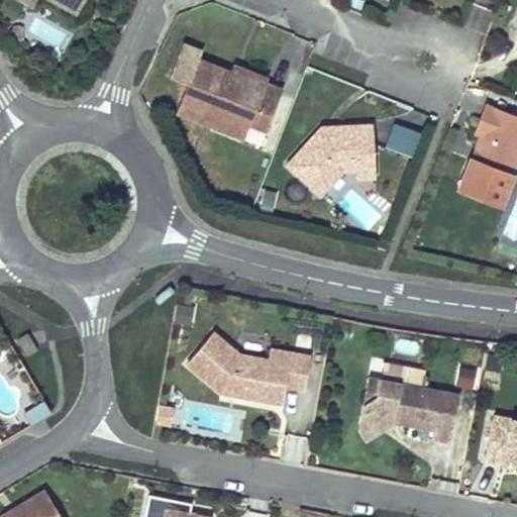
[(10,0),(25,8),(29,0),(40,0),(69,15),(77,0),(10,0)]
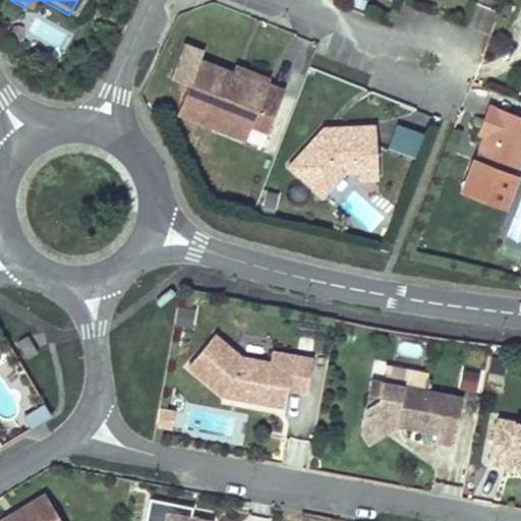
[(185,42),(181,52),(198,58),(203,48),(185,42)]
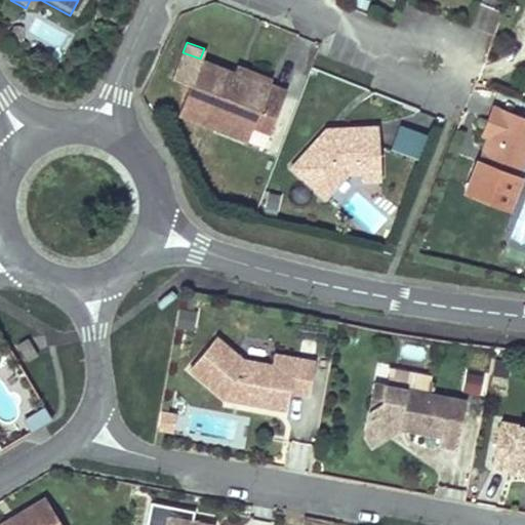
[(173,74),(191,81),(200,58),(183,52),(173,74)]
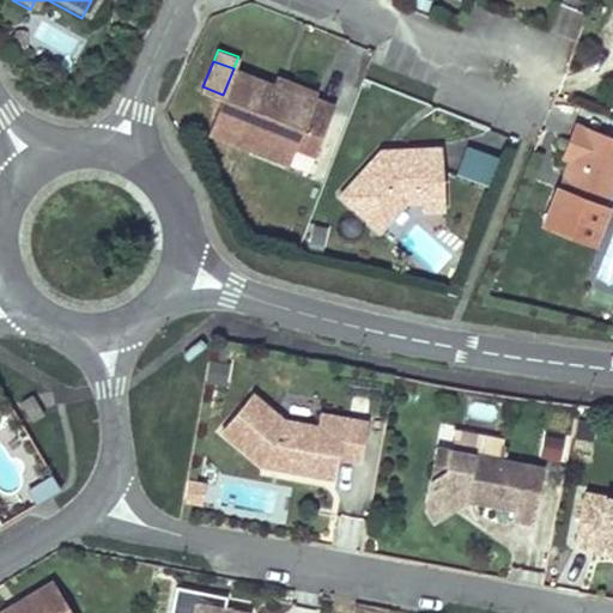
[(315,155),(334,105),(315,98),(317,92),(277,77),(273,84),(234,68),(223,95),(208,132),(252,149),(258,132),(295,147),(315,155)]
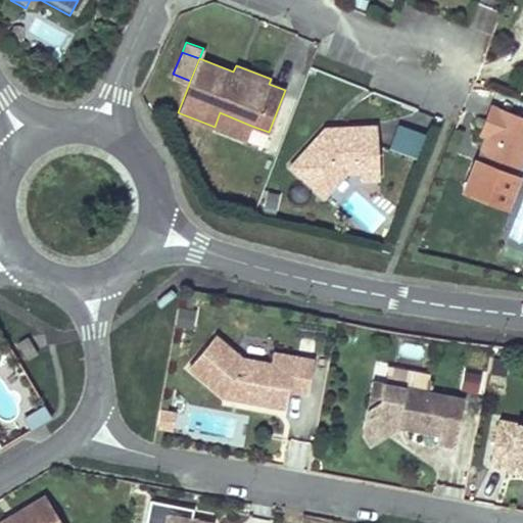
[(522,148),(522,113),(486,99),(473,134),(477,135),(456,189),(501,206),(522,148)]
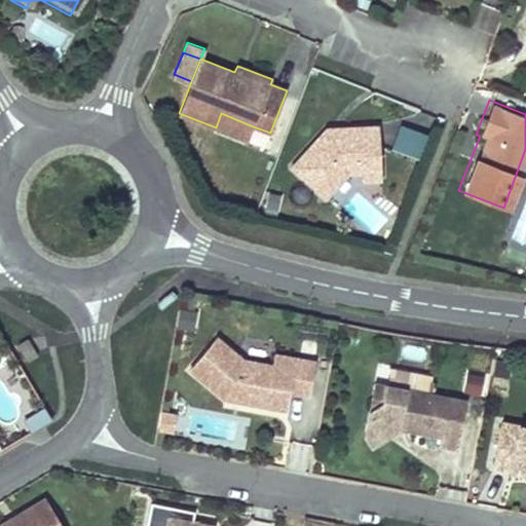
[(248,141),(253,126),(221,113),(216,127),(248,141)]
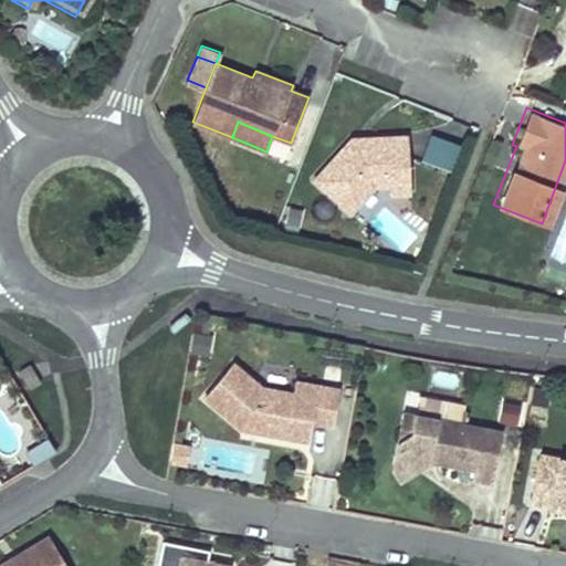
[(463,140),(435,129),(423,156),(452,168),(463,140)]
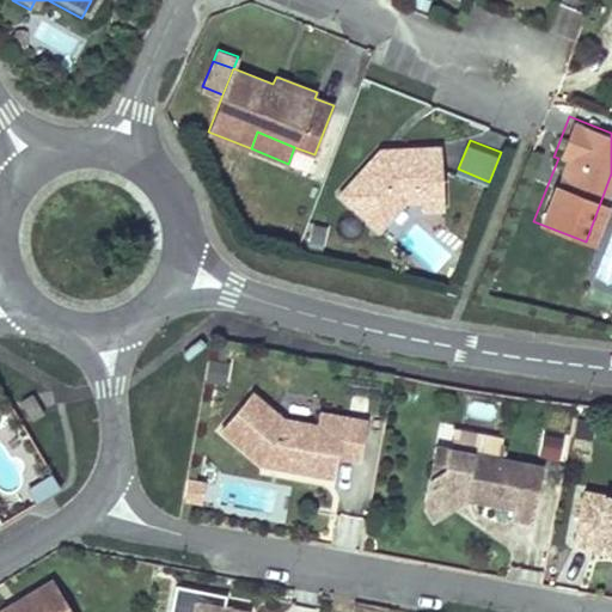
[(404,201),(422,201),(422,188),(442,187),(441,147),(397,150),(398,159),(390,159),(380,151),(341,195),(379,230),(404,201)]
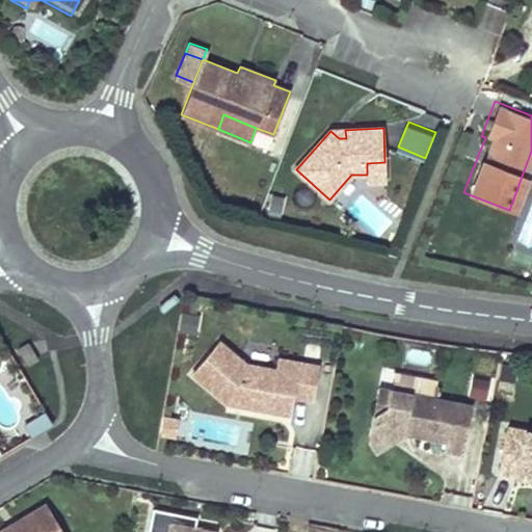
[(386,181),(384,162),(367,163),(367,175),(367,182),(386,181)]
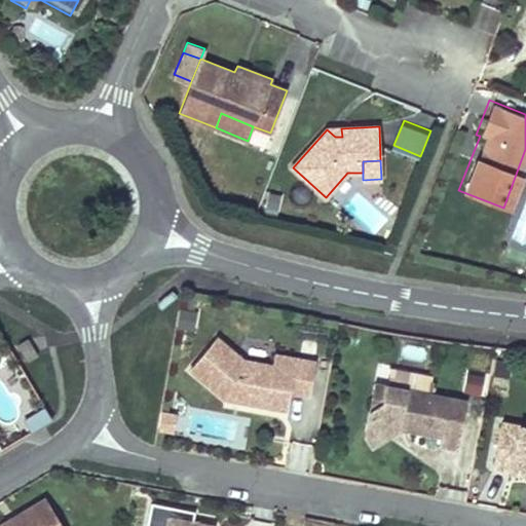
[(285,194),(270,191),(266,213),(282,215),(285,194)]
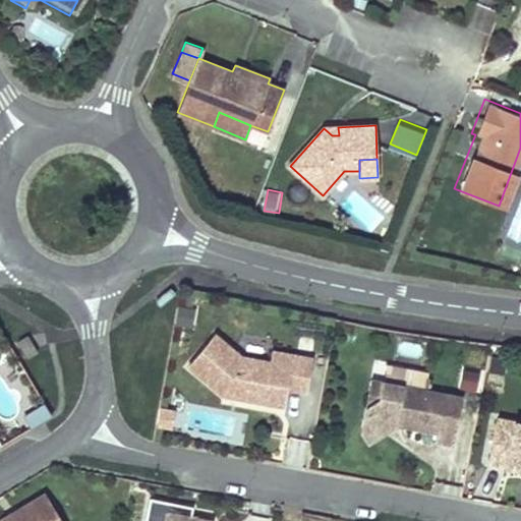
[(305,392),(311,359),(294,356),(273,352),(271,362),(240,356),(214,335),(188,367),(223,394),(282,405),(285,389),(288,389),(305,392)]
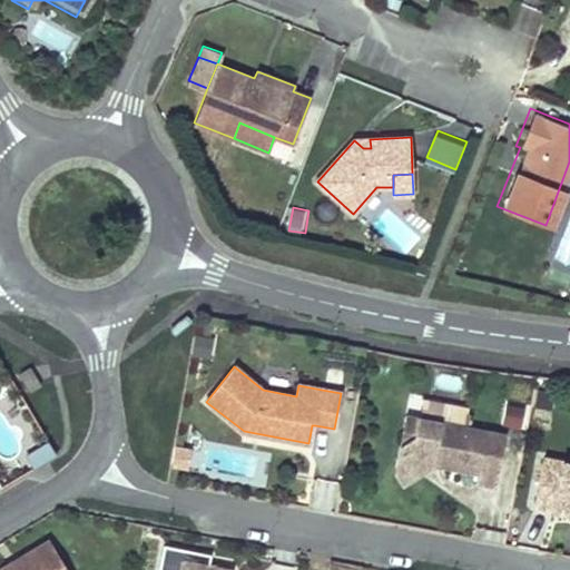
[(40,385),(30,367),(19,374),(30,391),(40,385)]
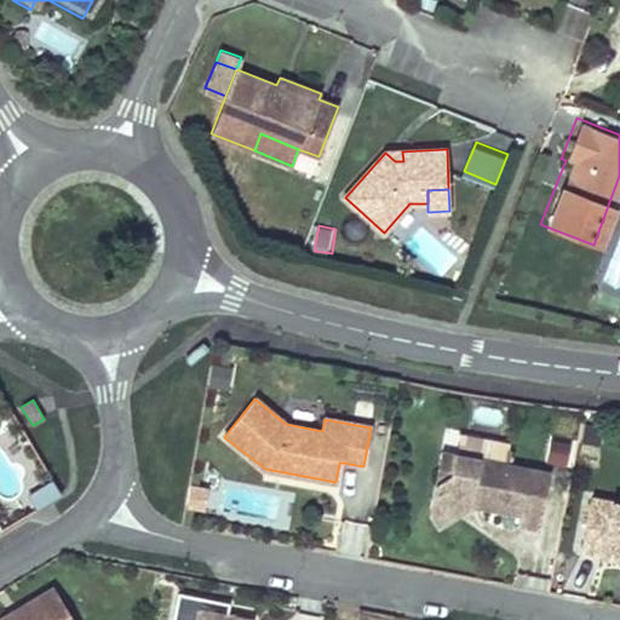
[(568,463),(572,442),(550,438),(546,459),(568,463)]
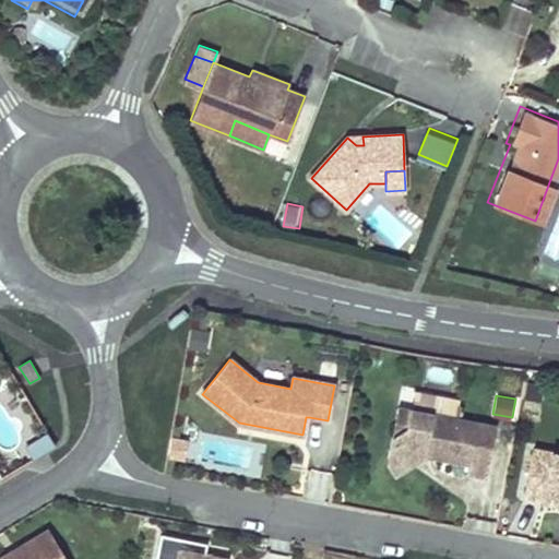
[(405,427),(408,409),(397,407),(392,436),(405,427)]
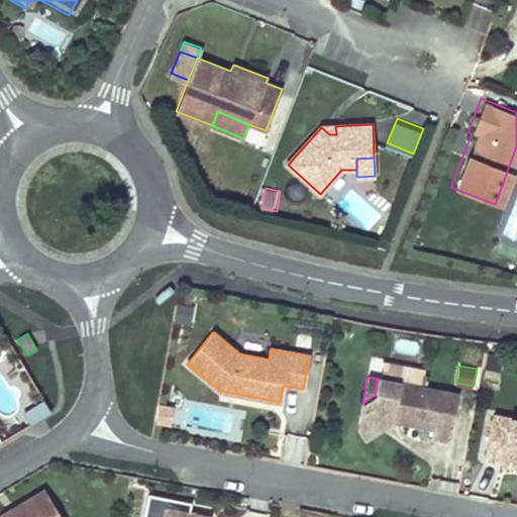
[(453,417),(458,394),(378,379),(375,395),(363,403),(362,410),(359,416),(367,427),(380,430),(393,421),(394,416),(401,418),(400,422),(435,429),(433,438),(449,440),(453,417)]
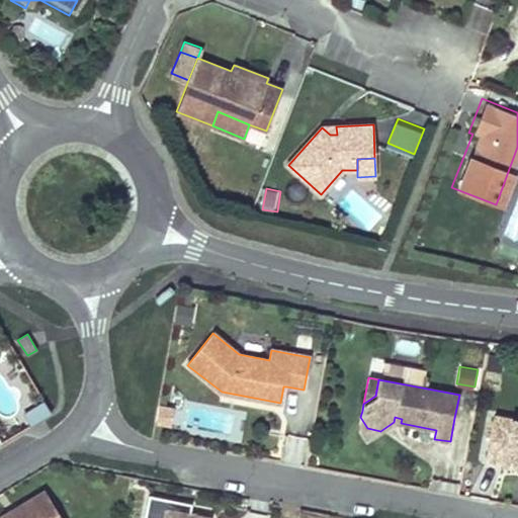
[(45,400),(25,408),(31,421),(51,413),(45,400)]
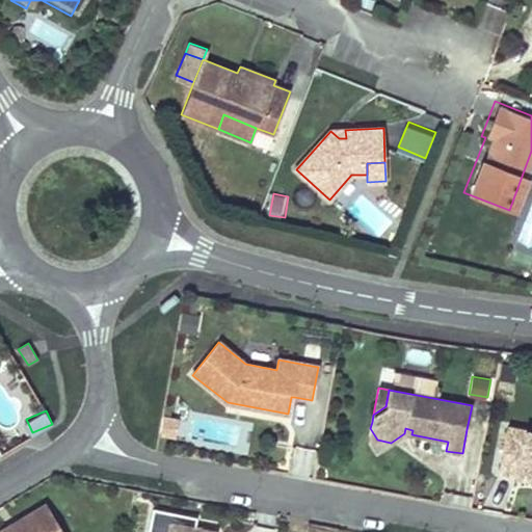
[(376,452),(391,443),(377,440),(370,428),(369,440),(376,452)]
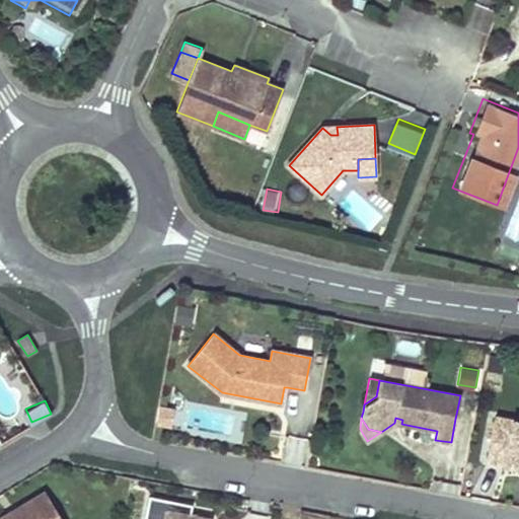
[(518,422),(495,418),(487,460),(518,466),(518,422)]
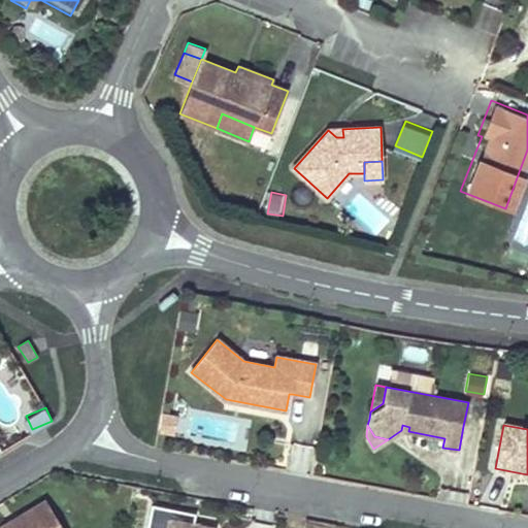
[(62,527),(45,499),(13,519),(17,525),(10,527),(9,527),(7,523),(0,527),(62,527)]
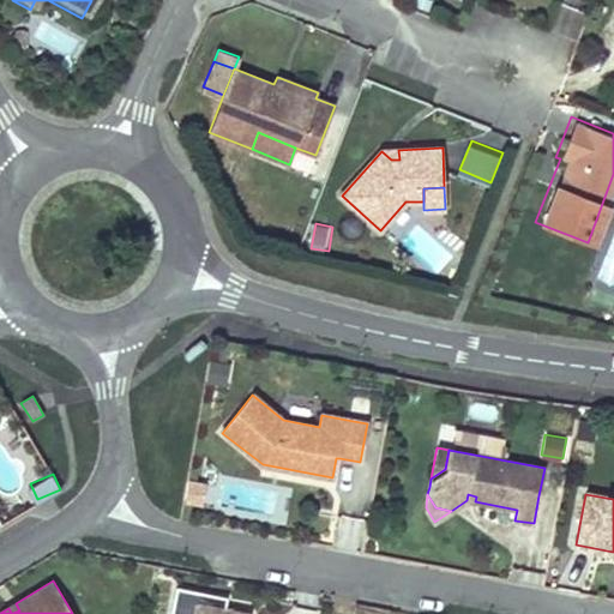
[(228,596),(200,591),(179,588),(173,613),(196,613),(198,605),(226,609),(228,596)]
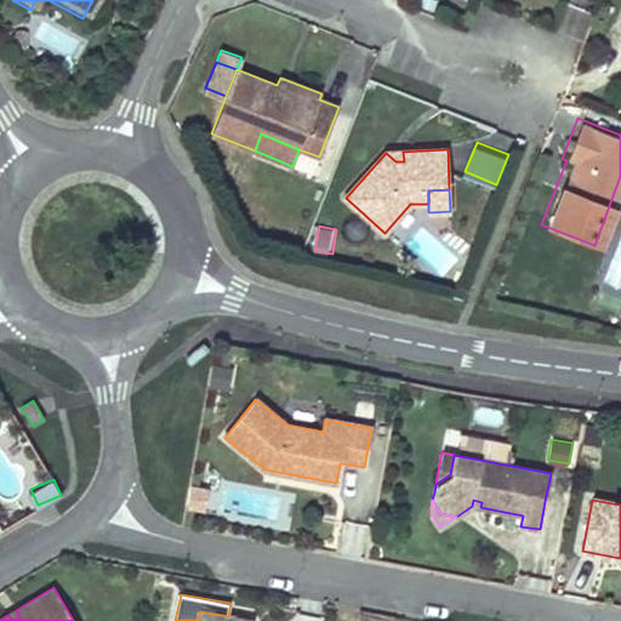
[(11,620),(12,620),(20,617),(16,610),(9,615),(11,620)]
